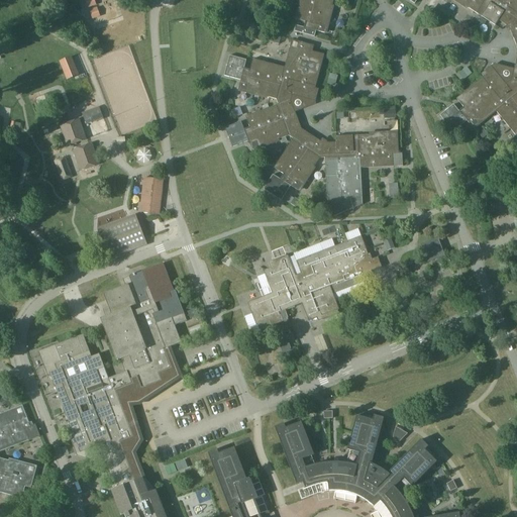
[(300,0),(295,19),(307,22),(305,28),(296,25),(295,31),(314,37),(316,30),(327,33),(335,6),(333,5),(333,0),(408,0),(415,4),(417,0),(300,0)]
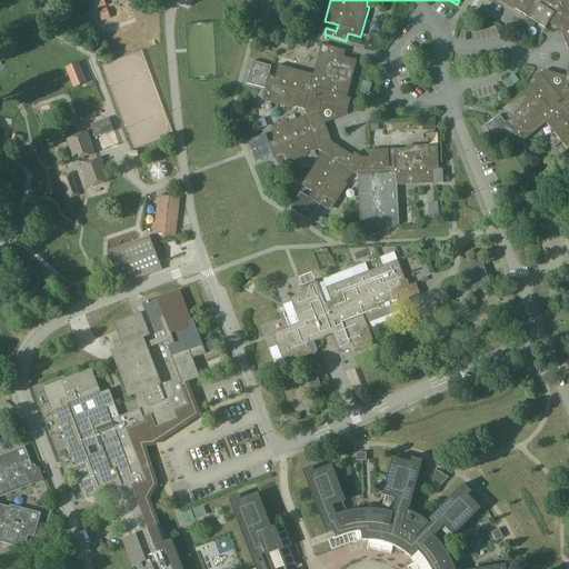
[(499,115),(496,118),(485,127),(499,145),(513,132),(522,142),(547,122),(568,150),(568,0),(498,0),(513,10),(516,8),(530,18),(546,28),(549,22),(558,28),(557,29),(559,35),(562,33),(568,50),(568,66),(567,76),(545,70),(530,81),(532,85),(502,108),(511,119),(506,123),(499,115)]
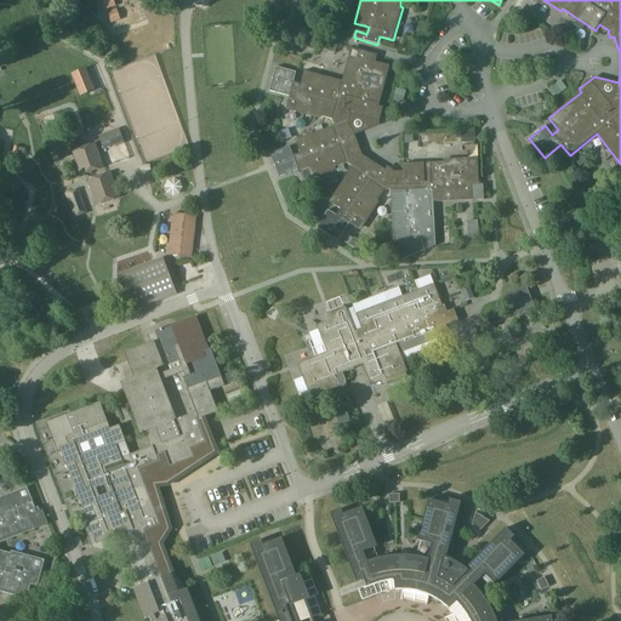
[(326,41),(324,50),(335,53),(337,45),(326,41)]
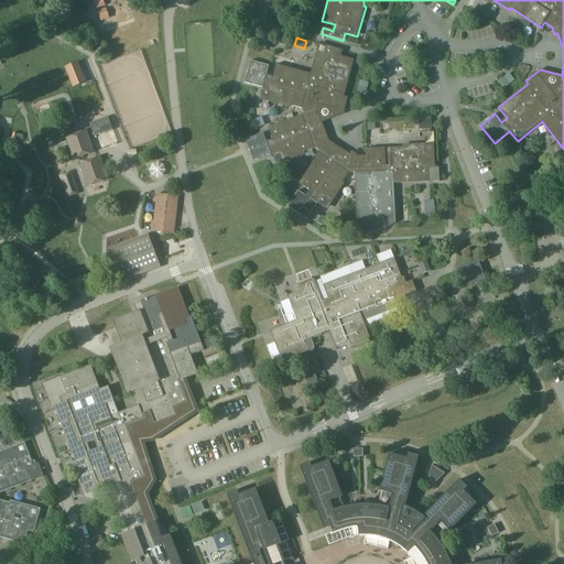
[(345,96),(355,60),(342,56),(343,50),(320,43),(311,74),(277,64),(273,77),(267,75),(269,67),(251,62),(245,84),(263,86),(260,99),(291,108),(291,106),(302,108),(304,114),(269,128),(273,140),(268,142),(264,133),(246,140),(255,161),(272,154),(277,165),(305,154),(305,152),(315,148),(320,151),(300,183),(311,191),(307,196),(299,191),(289,207),(307,219),(317,203),(328,209),(345,183),(344,182),(349,173),(355,172),(357,217),(365,236),(396,223),(394,183),(430,182),(441,181),(440,169),(435,167),(434,143),(403,144),(403,147),(386,148),(367,149),(367,155),(357,155),(357,154),(353,151),(350,154),(329,140),(323,122),(344,115),(348,97),(345,96)]
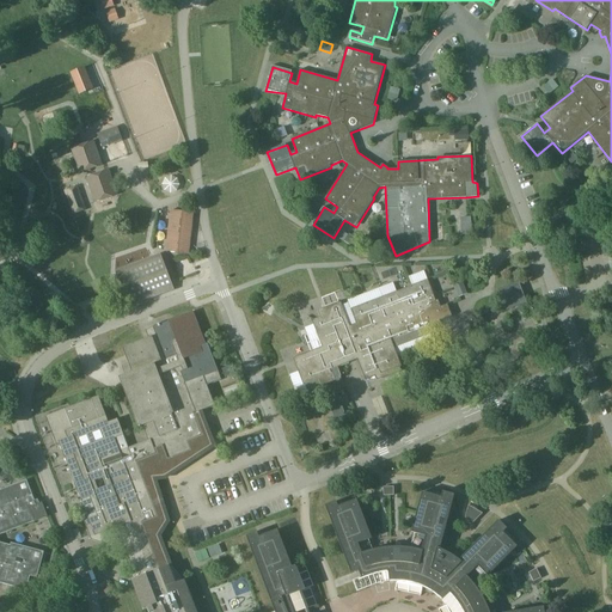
[(85,67),(71,73),(79,96),(93,90),(85,67)]
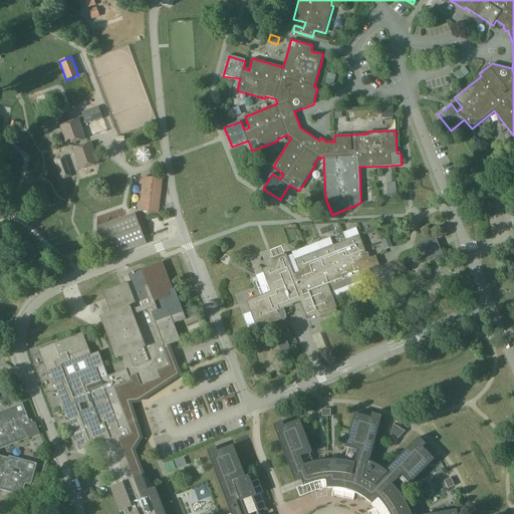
[(81,112),(86,123),(91,121),(91,123),(103,118),(98,105),(81,112)]
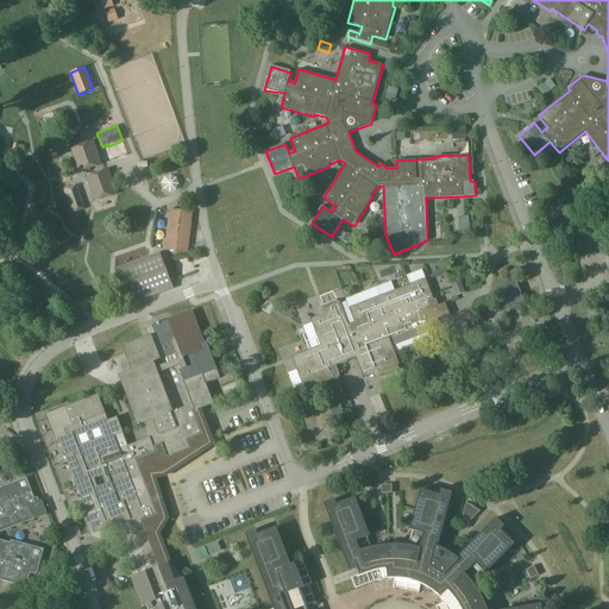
[(466,130),(452,130),(452,139),(466,139),(466,130)]
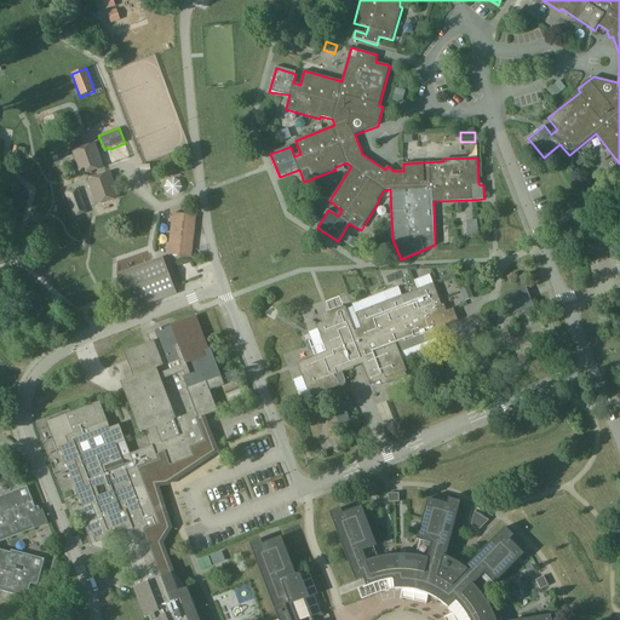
[(81,176),(99,170),(104,167),(96,143),(72,150),(81,176)]
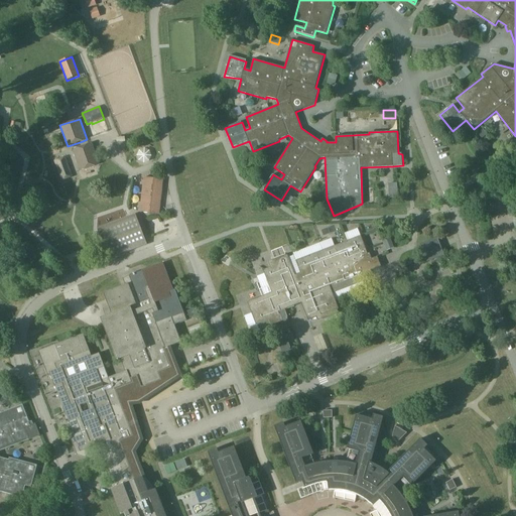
[(73,149),(80,171),(100,164),(92,142),(73,149)]
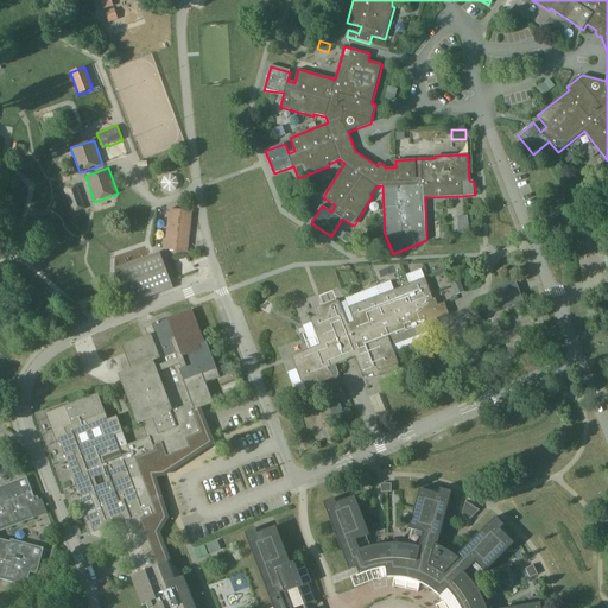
[(76,185),(63,190),(73,213),(86,208),(76,185)]
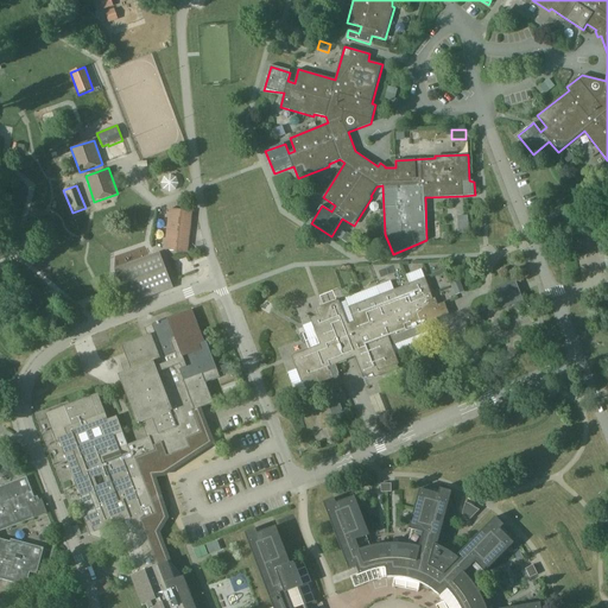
[(187,252),(191,211),(170,209),(165,249),(187,252)]
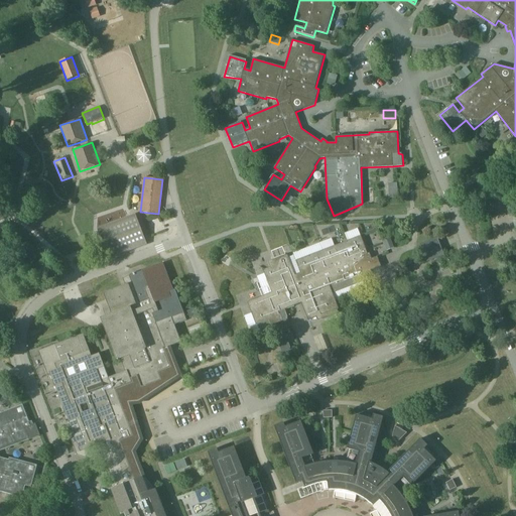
[(294,198),(290,204),(299,209),(303,203),(294,198)]
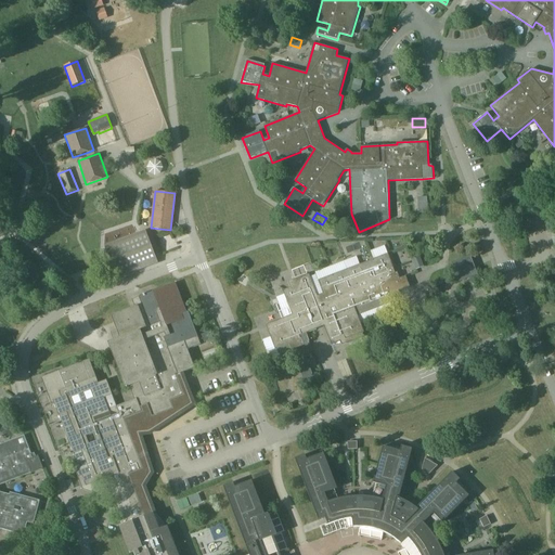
[(117,279),(158,263),(145,230),(104,246),(117,279)]
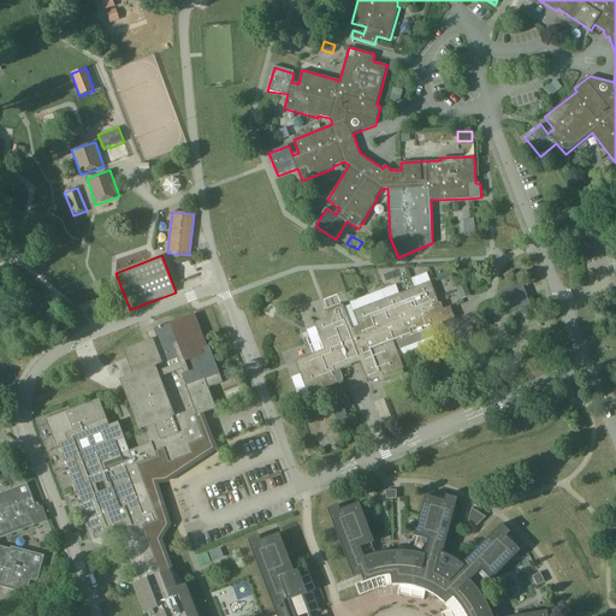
[(297,361),(296,361),(301,374),(306,388),(308,386),(308,388),(311,394),(343,381),(342,379),(343,379),(339,371),(353,366),(353,365),(360,362),(368,383),(378,379),(380,383),(385,380),(385,381),(404,374),(403,369),(404,368),(395,344),(424,332),(426,337),(427,339),(433,337),(440,333),(439,332),(440,332),(439,329),(445,327),(443,323),(455,318),(450,306),(444,308),(442,302),(439,302),(434,289),(433,290),(431,282),(354,312),(360,326),(353,329),(344,304),(342,304),(320,313),(323,319),(317,321),(317,323),(315,323),(325,349),(297,360),(297,361)]
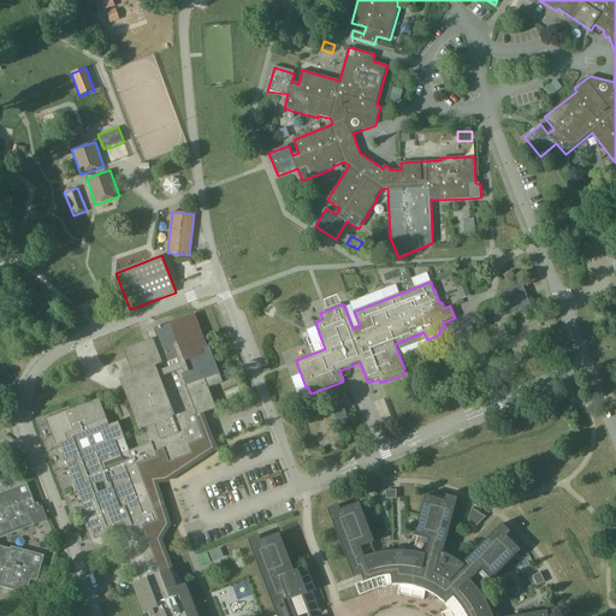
[(510,313),(531,304),(522,284),(502,291),(510,313)]
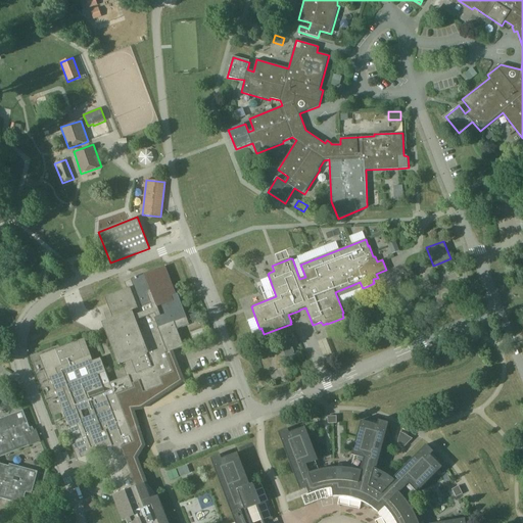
[(83,339),(39,355),(49,380),(51,379),(56,391),(59,402),(62,409),(64,414),(77,444),(73,445),(74,449),(74,450),(79,462),(98,468),(100,460),(103,459),(115,490),(113,491),(114,495),(112,495),(116,505),(123,521),(131,518),(132,521),(132,522),(169,522),(158,495),(151,498),(145,483),(144,483),(137,465),(134,458),(142,445),(141,442),(130,408),(140,407),(181,380),(170,352),(179,348),(184,346),(177,329),(179,328),(200,320),(199,317),(197,313),(187,318),(183,305),(178,294),(177,294),(176,292),(165,267),(161,268),(149,273),(125,282),(127,288),(124,290),(114,293),(105,297),(108,307),(110,311),(104,313),(107,321),(102,323),(103,327),(119,366),(123,364),(124,367),(128,376),(110,383),(106,372),(101,358),(93,361),(91,355),(89,355),(83,339)]
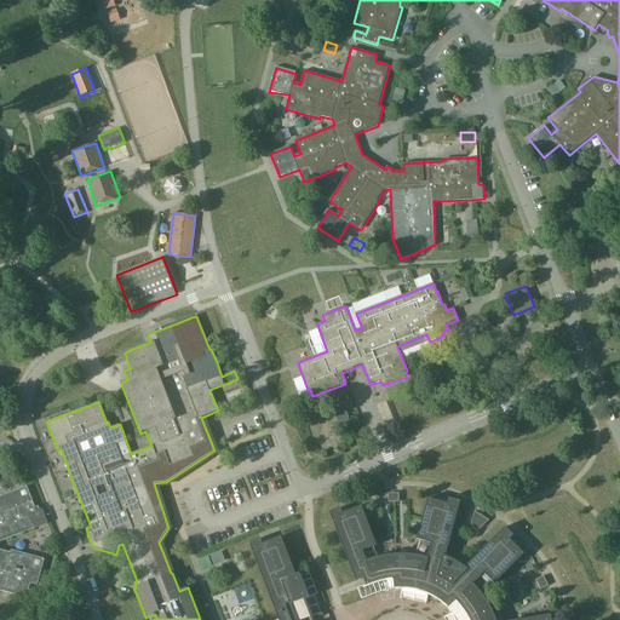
[(0,590),(28,598),(32,584),(38,586),(45,560),(12,550),(11,552),(0,549),(0,541),(49,523),(44,509),(40,510),(39,506),(35,507),(28,487),(0,497),(0,470),(3,468),(0,465),(0,590)]
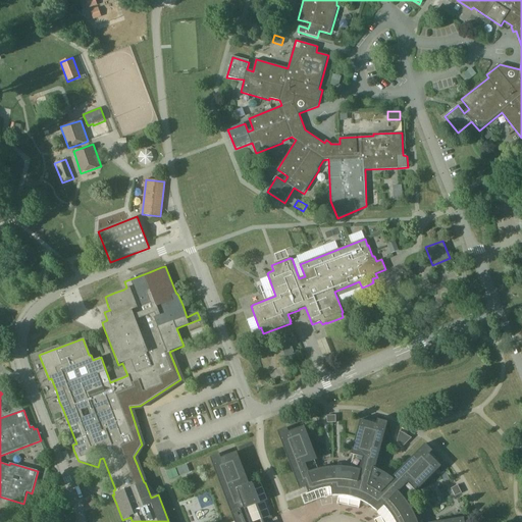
[(306,486),(309,493),(314,491),(319,489),(325,487),(331,486),(332,497),(337,497),(343,497),(348,497),(352,498),(357,499),(361,501),(365,503),(370,506),(373,509),(377,512),(384,505),(388,509),(392,513),(395,517),(397,521),(464,521),(464,518),(436,521),(417,521),(415,516),(412,509),(408,503),(403,497),(399,491),(407,482),(416,490),(440,465),(429,455),(433,450),(425,444),(393,478),(387,474),(381,471),(376,468),(388,422),(377,419),(376,424),(361,420),(352,455),(363,457),(359,470),(352,468),(345,467),(337,467),(330,467),(323,468),(316,470),(309,472),(306,464),(317,460),(305,426),(289,432),(286,427),(277,431),(300,488),(306,486)]
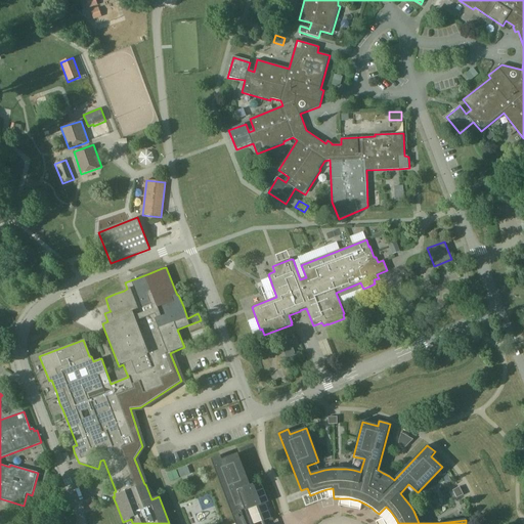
[(401,432),(398,443),(405,447),(413,439),(401,432)]
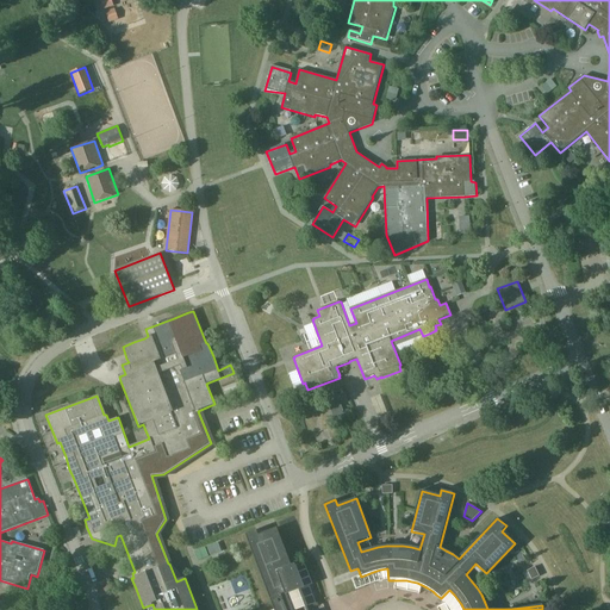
[(274,609),(307,609),(302,590),(304,589),(296,565),(291,566),(278,528),(259,535),(256,529),(246,534),(274,609)]
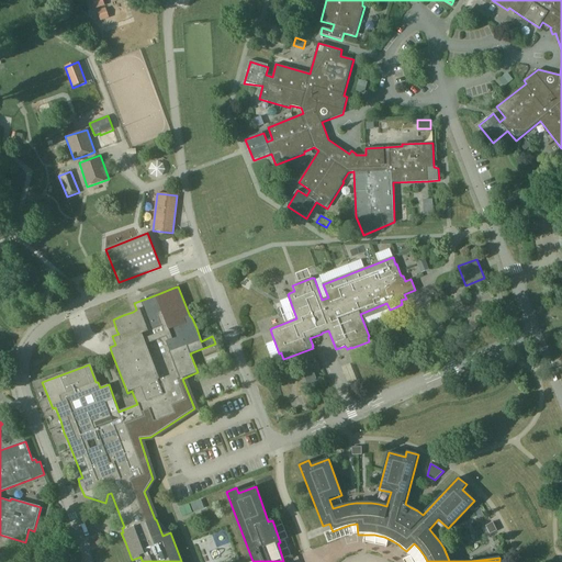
[(493,523),(485,526),(490,535),(496,530),(493,523)]
